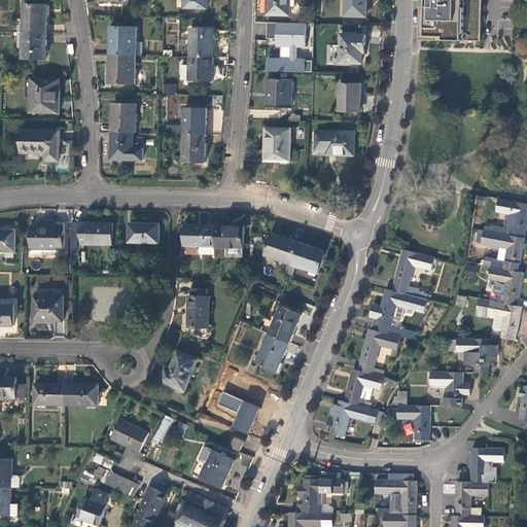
[(289,0),(267,0),(267,13),(289,13),(289,0)]
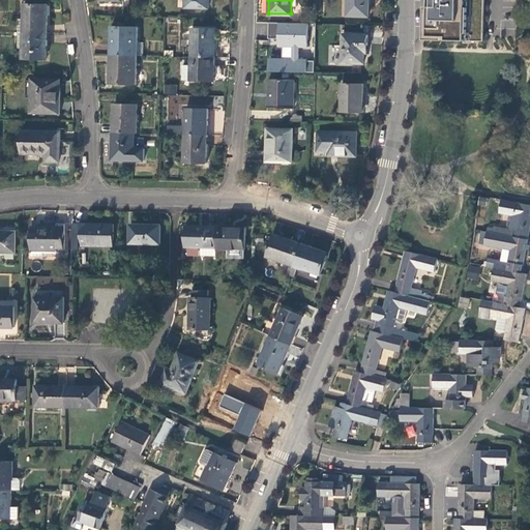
[(346,0),(346,15),(366,15),(366,0),(346,0)]
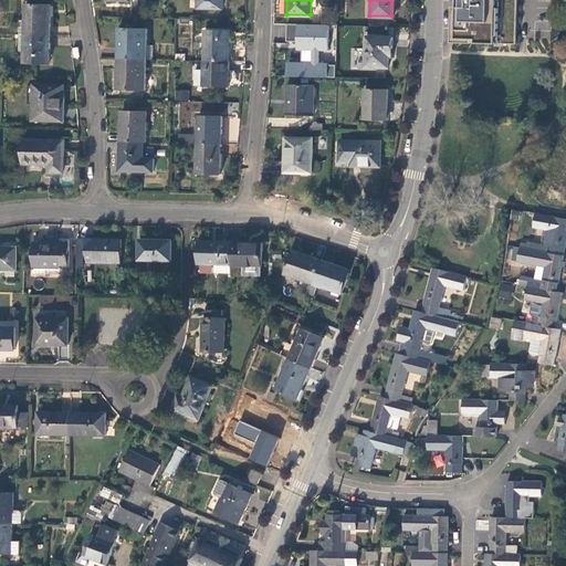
[(456,0),(454,38),(475,39),(475,43),(515,43),(515,0),(456,0)]
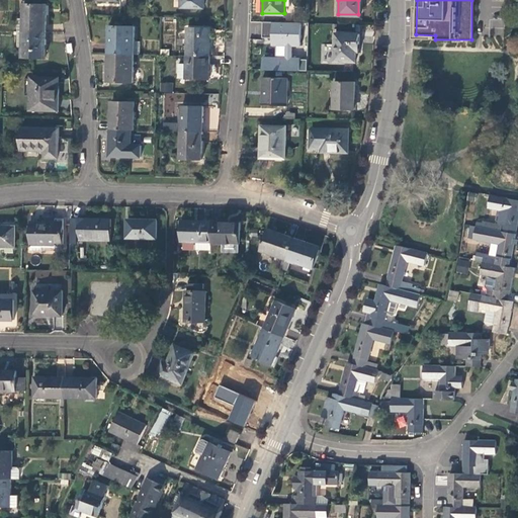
[(23,3),(22,30),(45,31),(46,3),(23,3)]
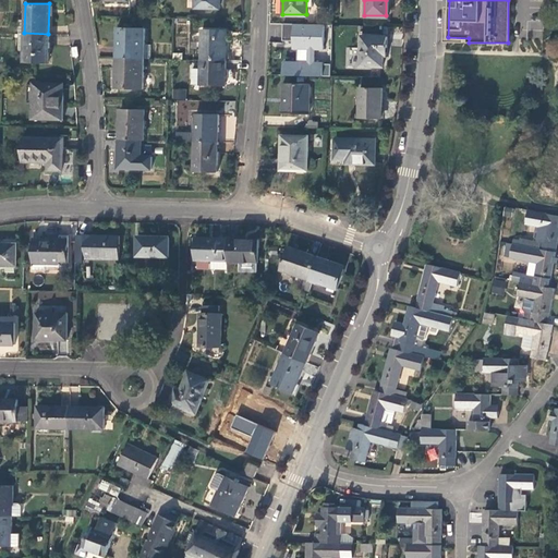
[(118,27),(118,57),(144,57),(145,27),(118,27)]
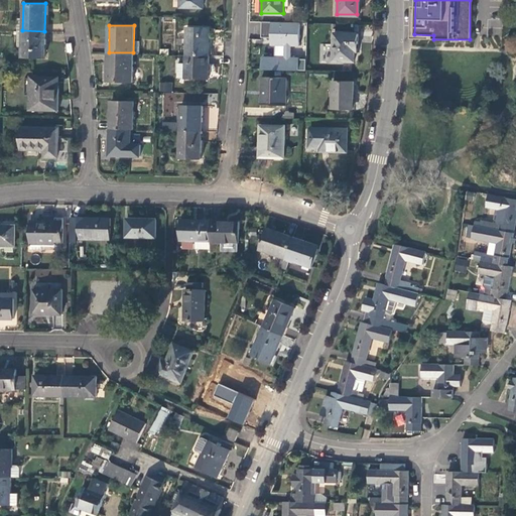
[(185,26),(184,54),(207,54),(208,27),(185,26)]
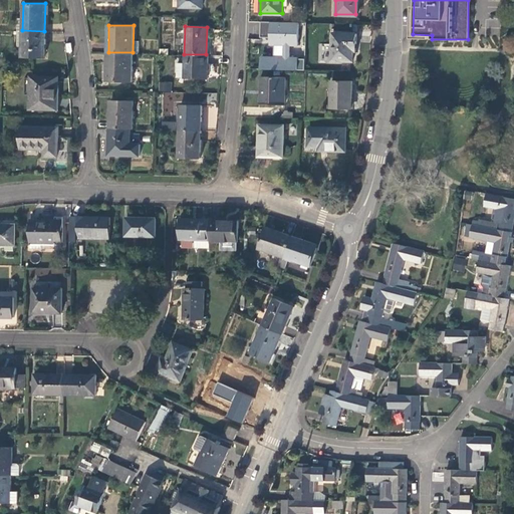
[(43,56),(44,31),(22,30),(22,55),(43,56)]
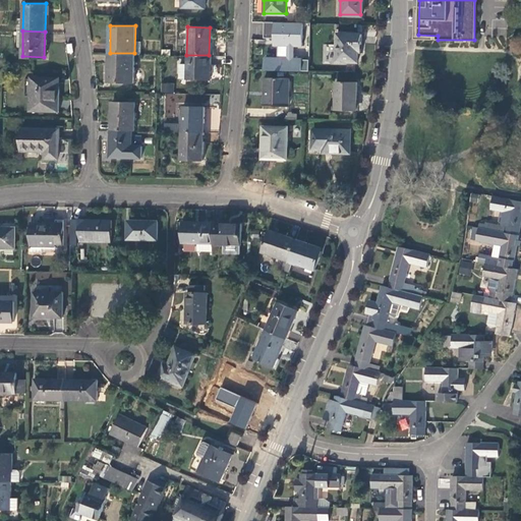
[(285,32),(264,32),(264,60),(284,61),(285,32)]
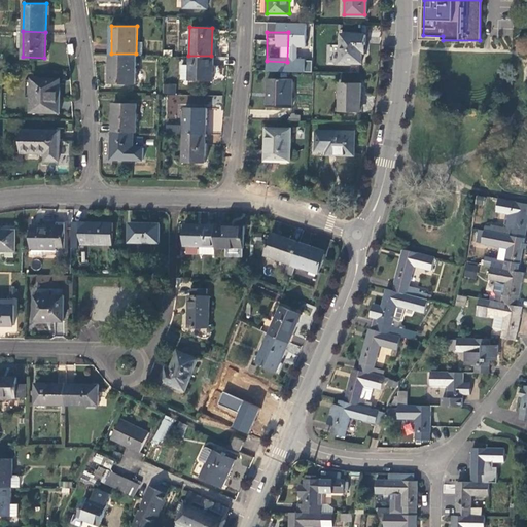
[(363,34),(339,33),(339,61),(360,62),(360,54),(360,44),(363,44),(363,34)]
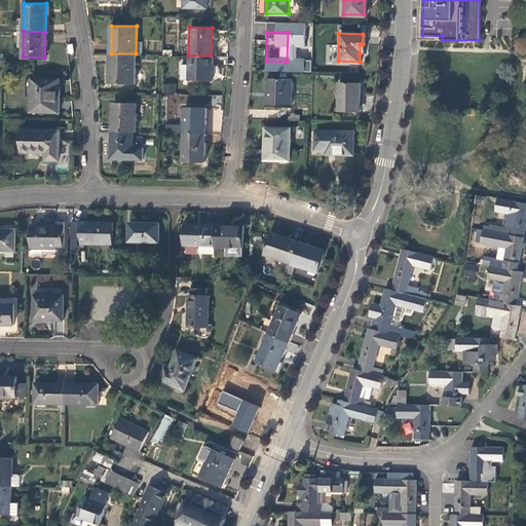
[(136,82),(136,53),(111,53),(110,82),(136,82)]
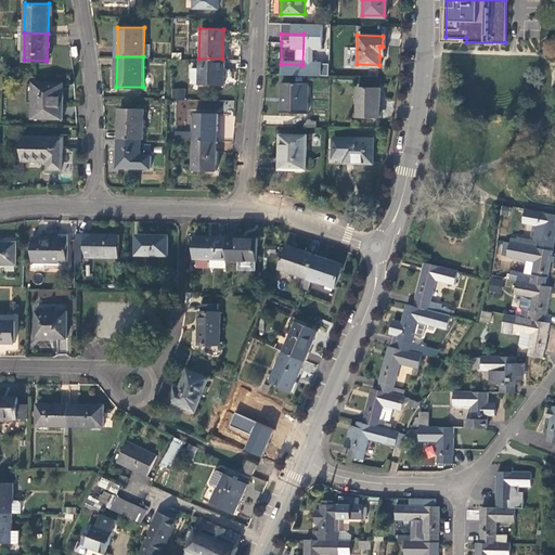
[(222,84),(222,59),(198,59),(197,84),(222,84)]
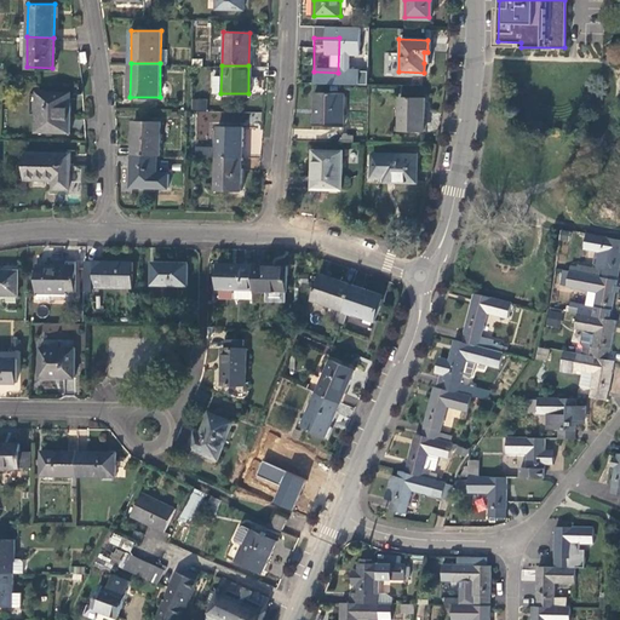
[(34,130),(68,131),(69,104),(63,104),(63,92),(35,91),(34,130)]
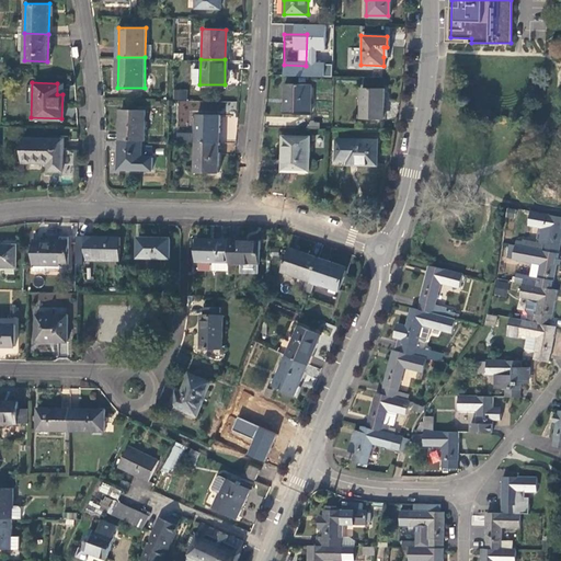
[(309,83),(285,82),(285,101),(283,101),(283,113),(309,113),(309,83)]
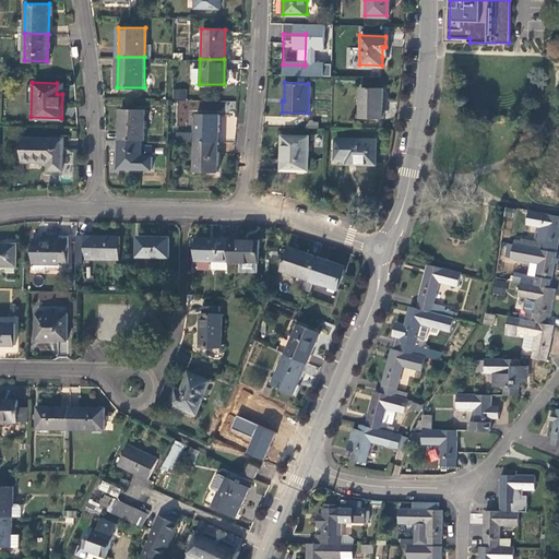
[(382,86),(359,86),(358,116),(381,117),(381,107),(382,86)]
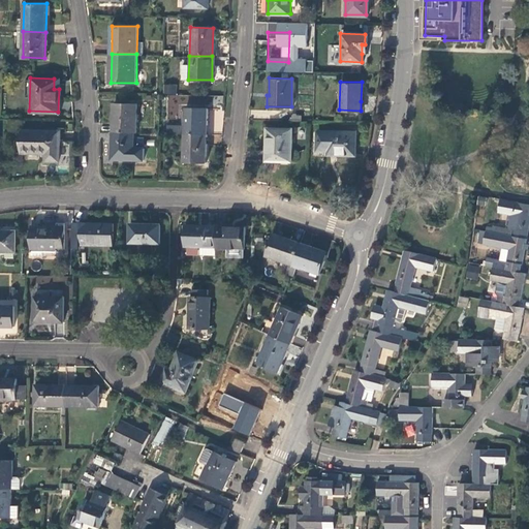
[(164,84),(163,93),(176,94),(177,85),(164,84)]
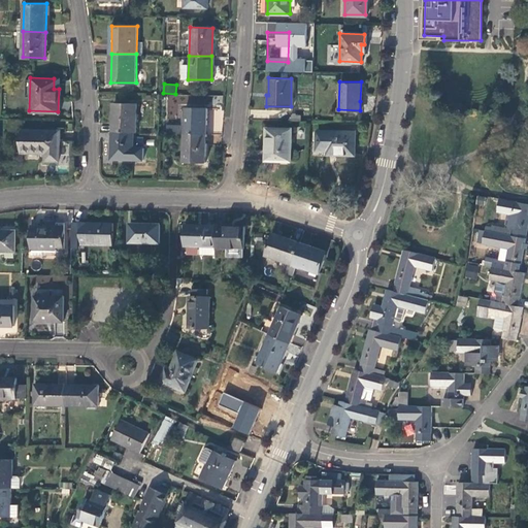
[(113,102),(112,131),(133,131),(136,131),(136,102),(113,102)]
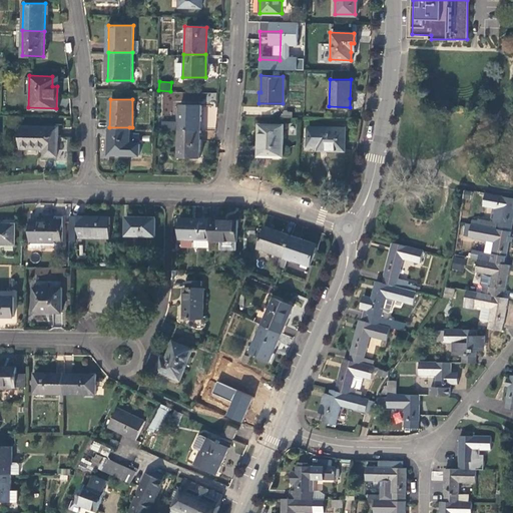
[(179,103),(178,128),(199,129),(199,104),(179,103)]
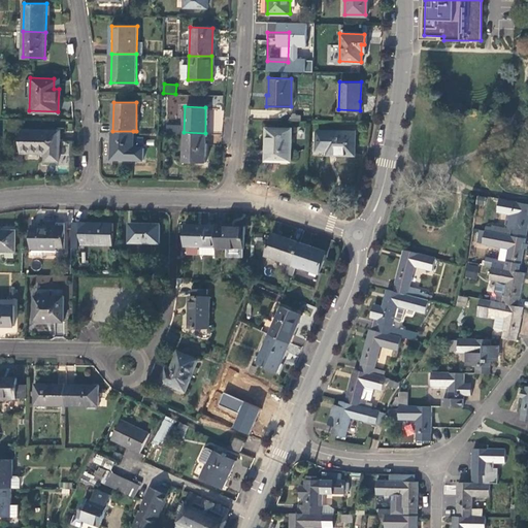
[(179,124),(166,124),(166,132),(179,132),(179,124)]
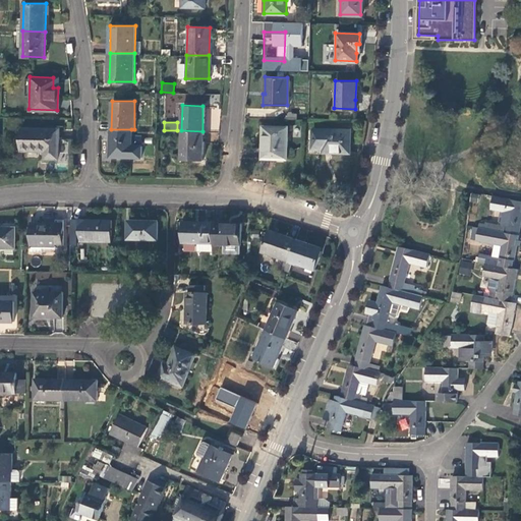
[(287,125),(262,124),(262,143),(265,143),(265,158),(286,158),(287,125)]
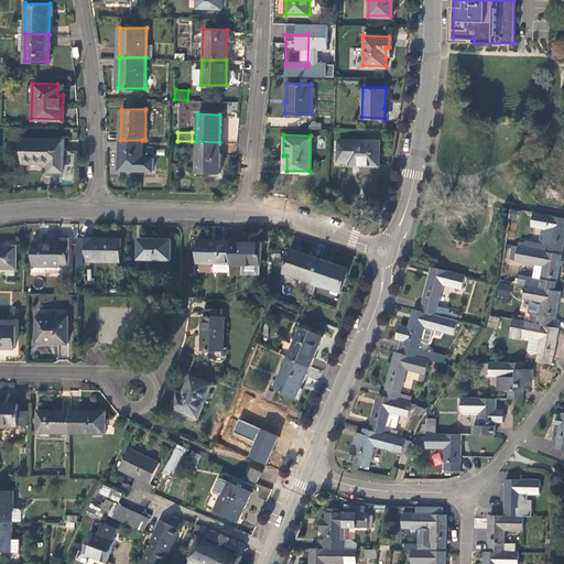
[(63,139),(23,138),(23,162),(50,162),(50,170),(62,170),(63,139)]
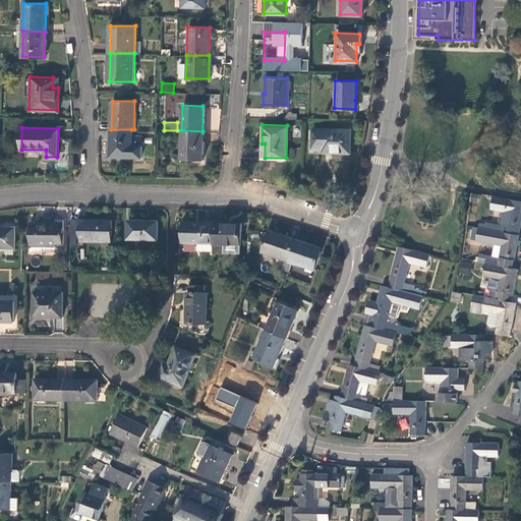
[(349,129),(312,128),(312,147),(329,147),(329,151),(349,151),(349,139),(349,129)]
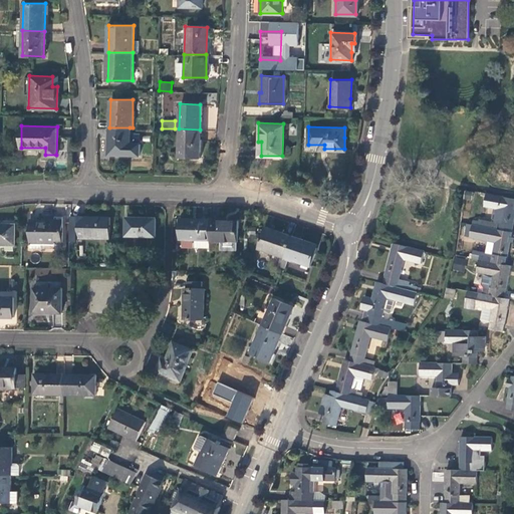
[(130,143),(130,127),(109,127),(109,154),(140,154),(141,143),(130,143)]
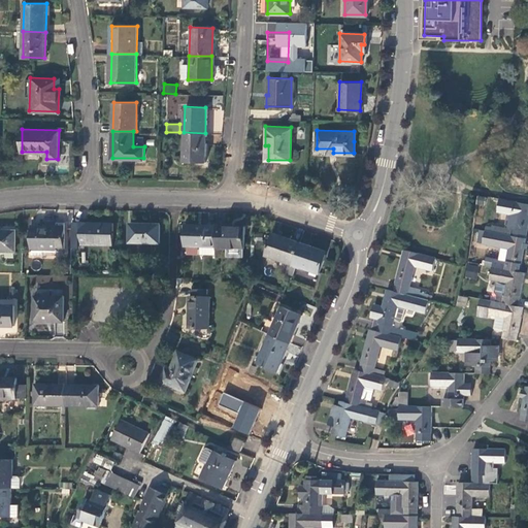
[(204,161),(205,133),(184,132),(184,161),(204,161)]
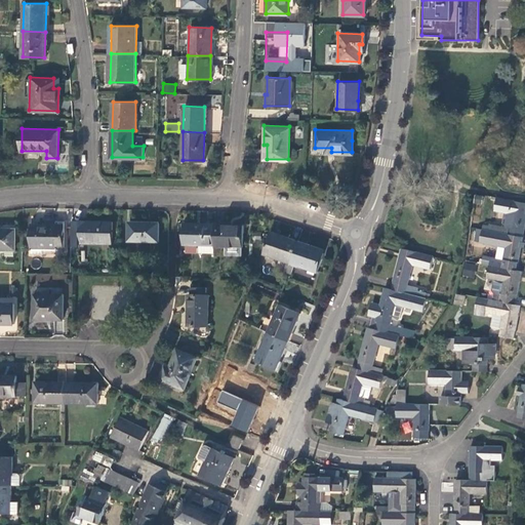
[(494,223),(492,230),(521,235),(524,215),(524,201),(496,196),(494,209),(505,210),(512,212),(510,221),(509,224),(509,226),(494,223)]
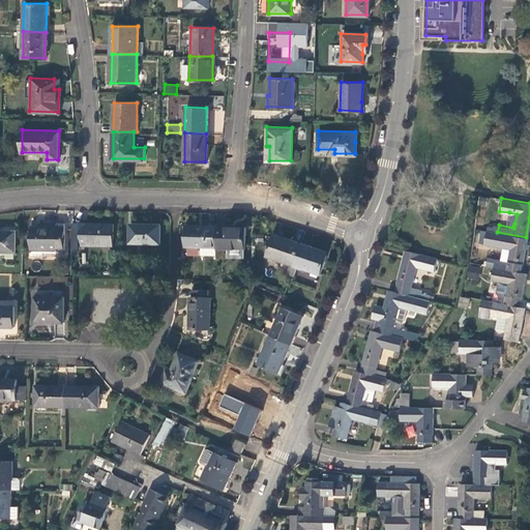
[(509,212),(507,223),(514,224),(517,214),(509,212)]
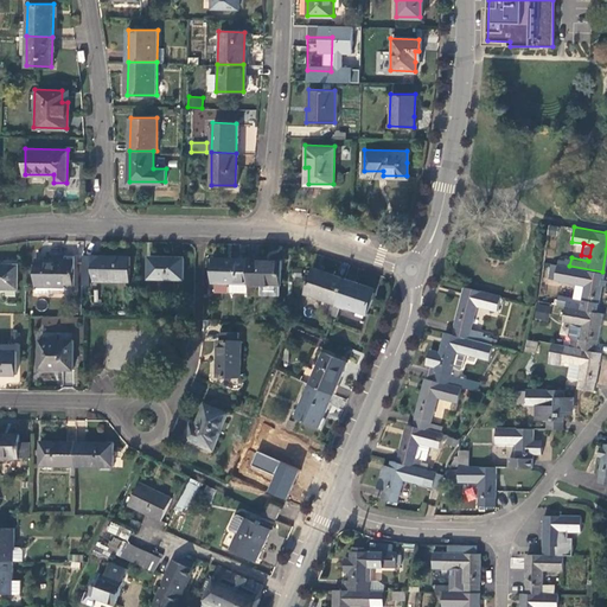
[(100,254),(83,255),(82,285),(100,285),(100,280),(129,280),(129,256),(100,256),(100,254)]
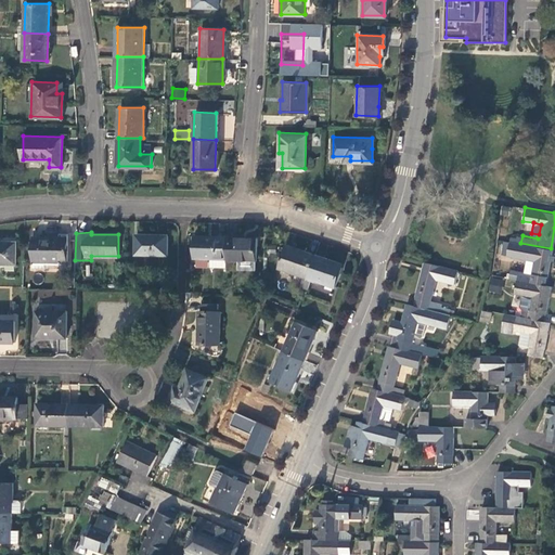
[(66,260),(67,233),(59,233),(59,237),(31,237),(31,260),(66,260)]
